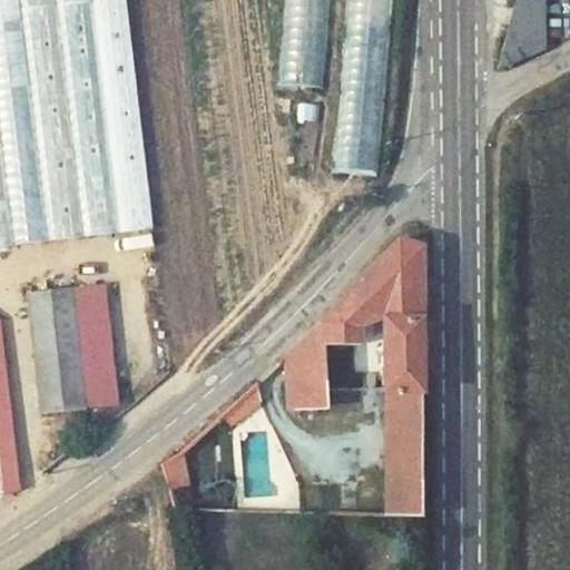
[(326,88),(327,0),(285,0),(284,88),(326,88)]
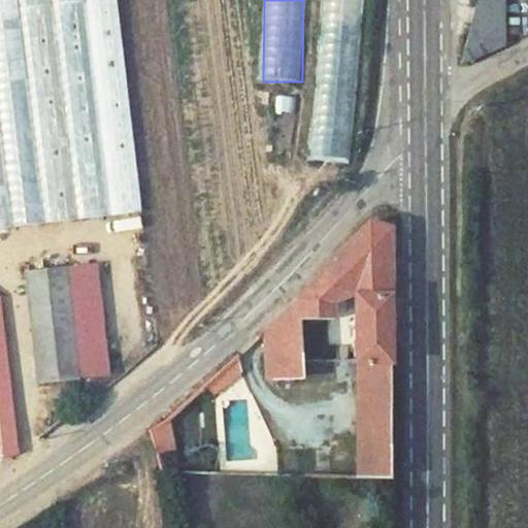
[(325,0),(323,29),(340,31),(342,0),(325,0)]
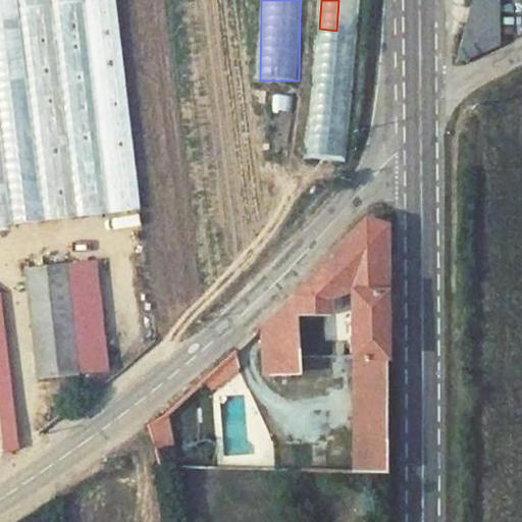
[(470,0),(456,62),(500,46),(499,0),(470,0)]
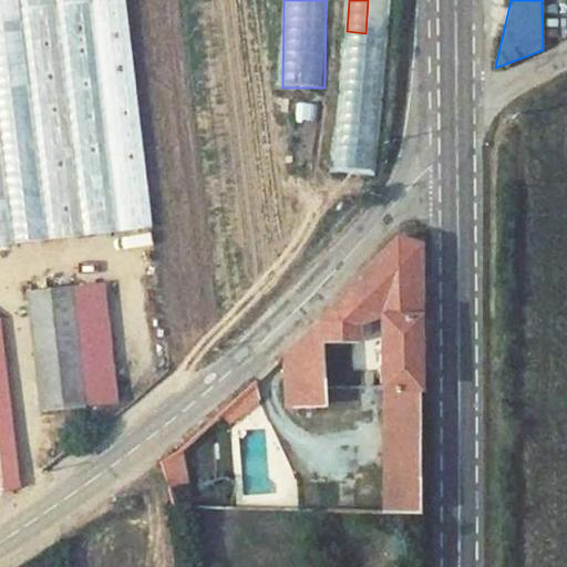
[(379,174),(381,63),(340,62),(338,173),(379,174)]
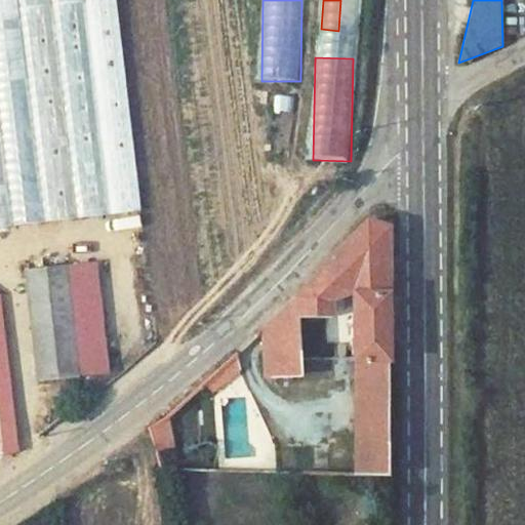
[(389,476),(391,227),(369,219),(261,320),(261,373),(297,373),(299,360),(327,359),(327,441),(297,442),(296,474),(389,476)]
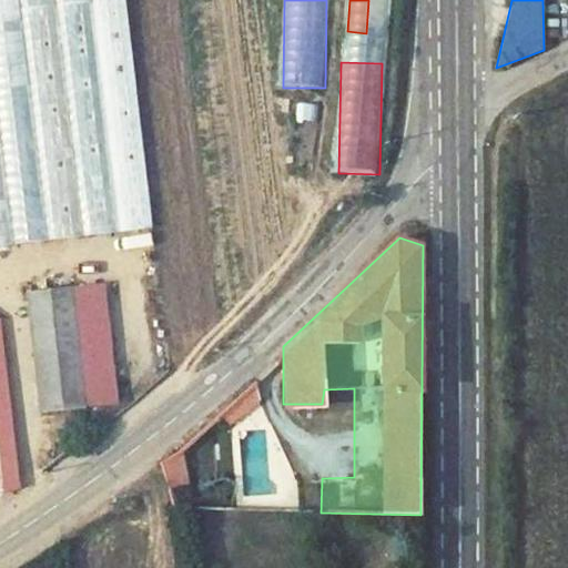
[(119,394),(97,284),(62,290),(67,314),(85,311),(92,337),(72,342),(73,347),(85,402),(119,394)]
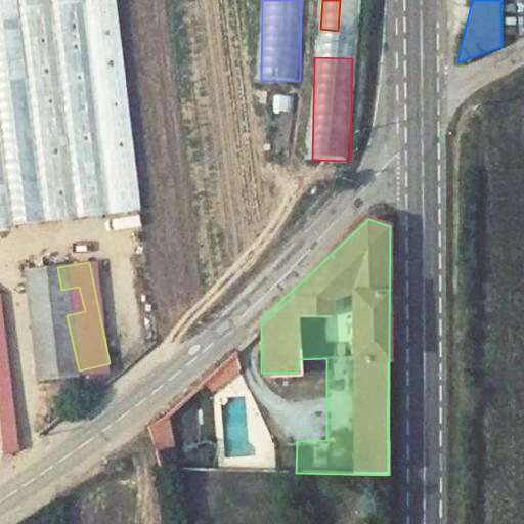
[(16,274),(26,328),(68,320),(67,315),(61,290),(57,267),(16,274)]
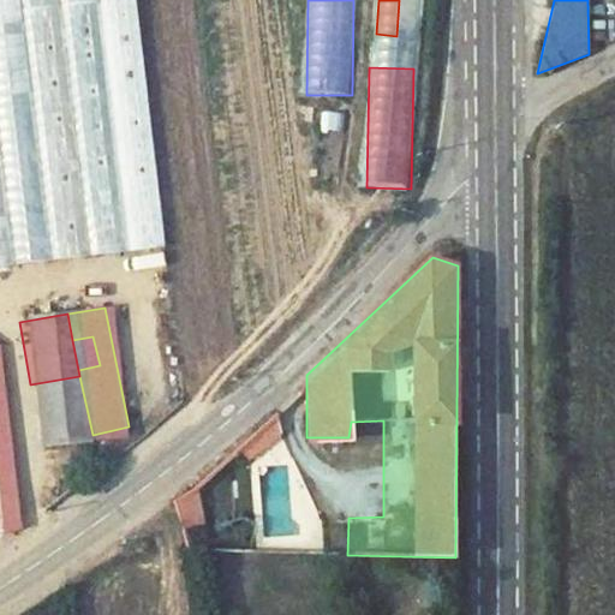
[(100,365),(93,336),(72,340),(78,370),(100,365)]
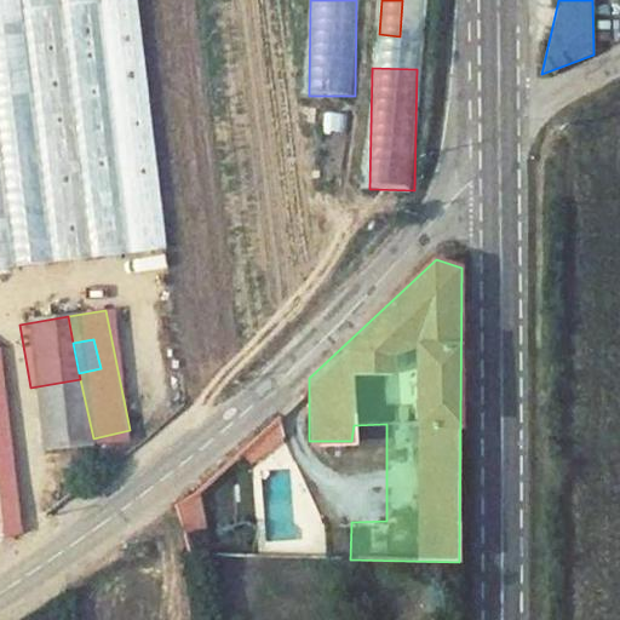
[(30,388),(40,447),(49,446),(93,438),(80,379),(30,388)]
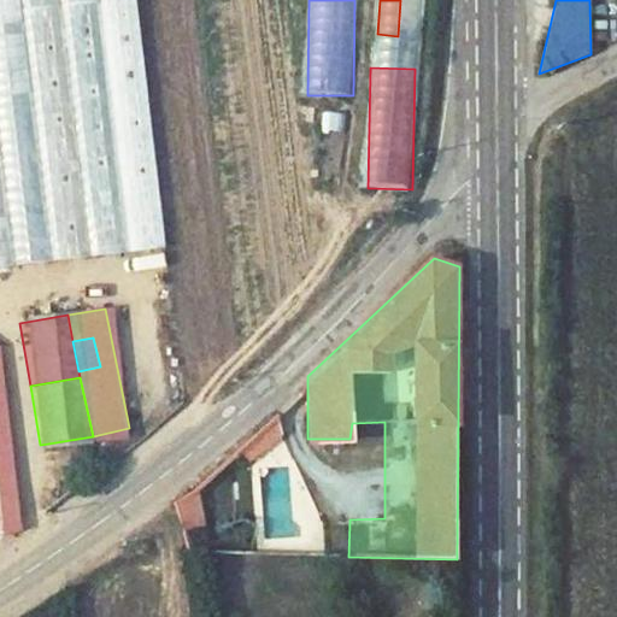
[(0,466),(1,468),(10,466),(0,399),(0,466)]
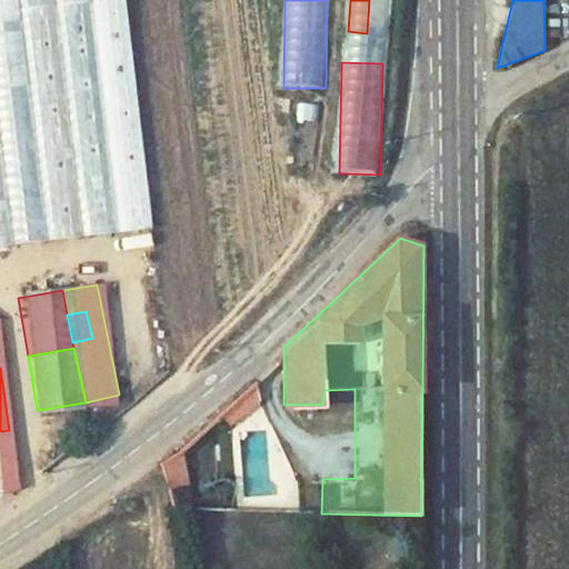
[(235,392),(243,407),(257,397),(250,379),(235,392)]
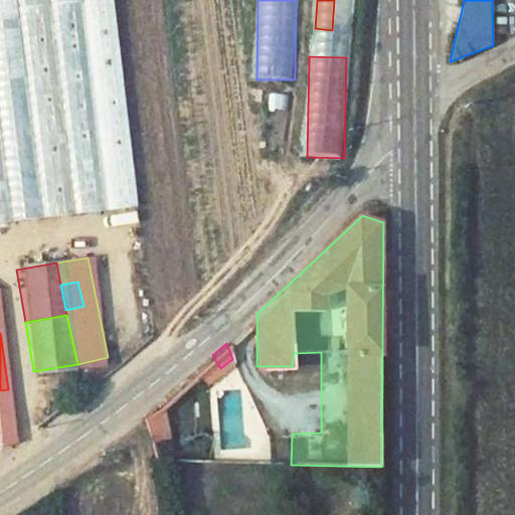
[(42,383),(80,376),(77,364),(40,370),(42,383)]
